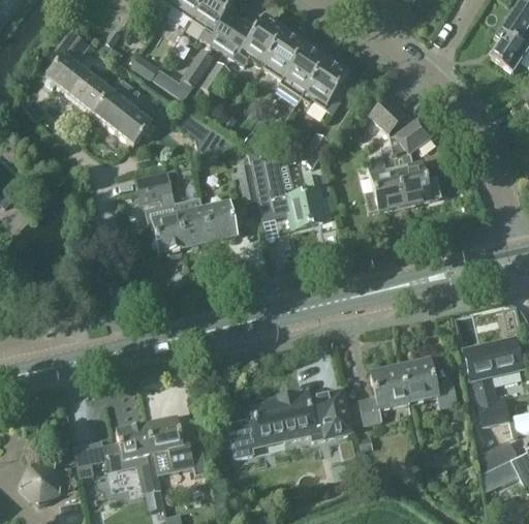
[(191,20),(204,0),(174,0),(170,5),(191,20)]
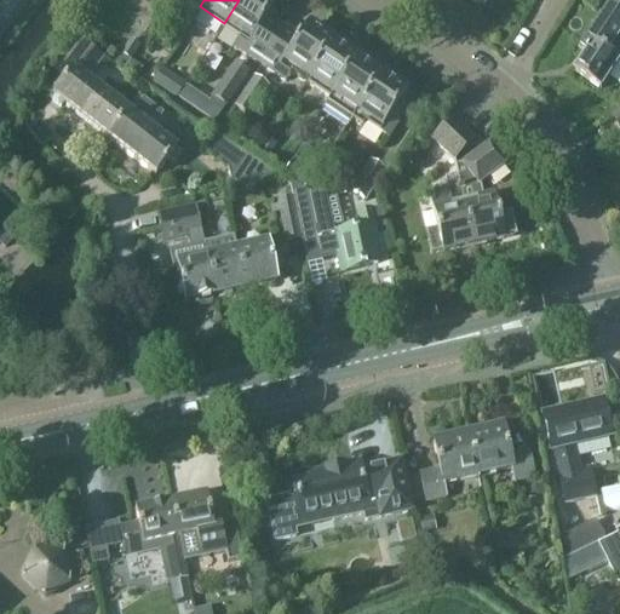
[(239,0),(224,23),(240,34),(233,45),(258,61),(282,24),(267,13),(275,0),(239,0)]
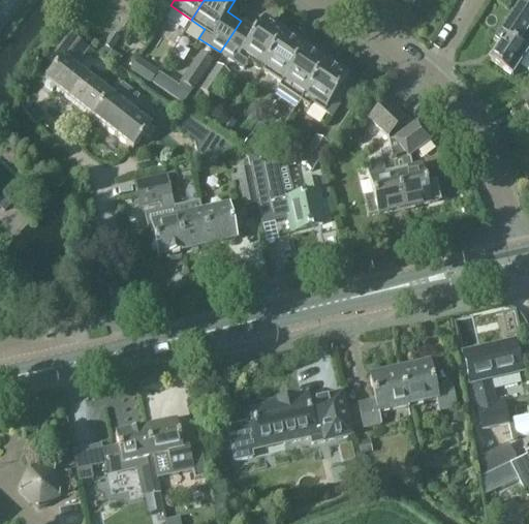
[(521,0),(495,39),(501,43),(492,56),(516,72),(528,52),(528,29),(528,26),(528,0),(521,0)]
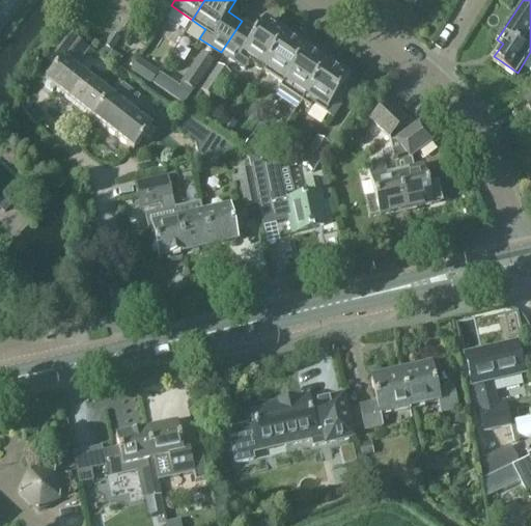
[(250,58),(262,66),(285,32),(263,18),(255,29),(242,21),(221,52),(244,67),(250,58)]
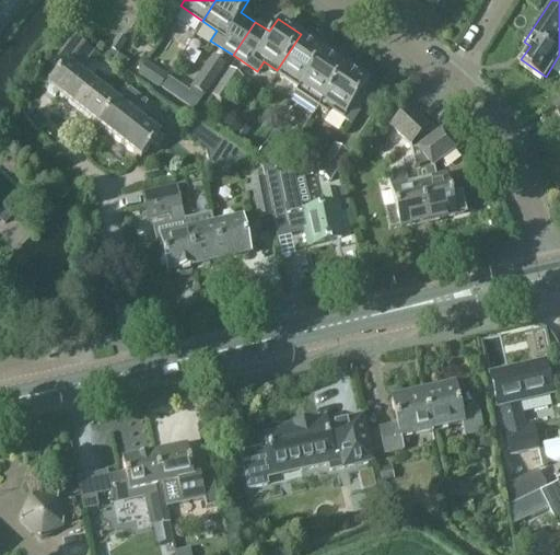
[(98,119),(117,95),(97,80),(101,77),(83,62),(94,48),(74,33),(53,61),(59,67),(48,80),(98,119)]
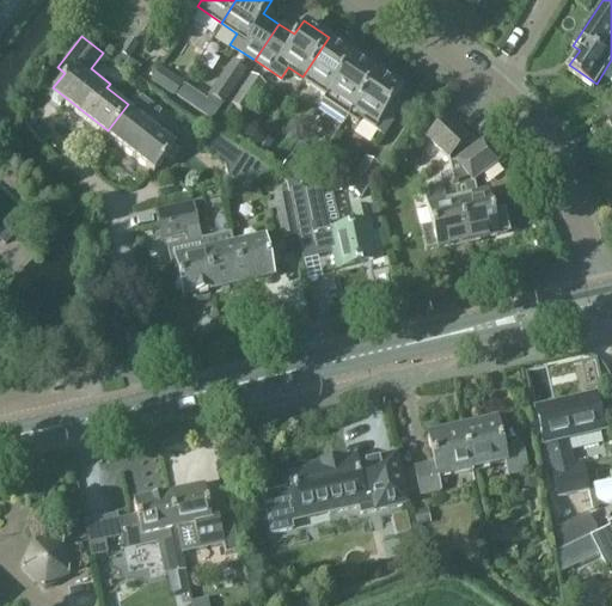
[(127,55),(136,41),(128,36),(118,50),(127,55)]
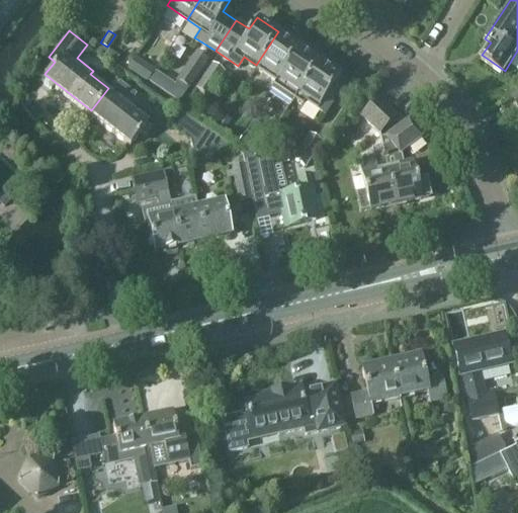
[(256,65),(276,78),(298,46),(278,31),(256,65)]
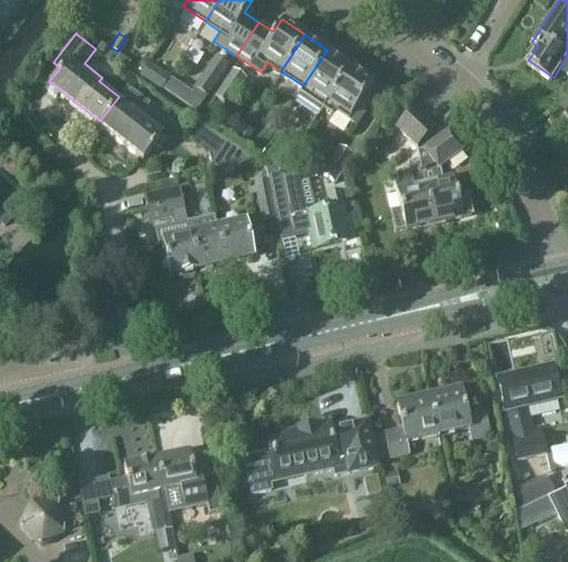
[(297,93),(322,109),(326,102),(326,101),(351,65),(327,50),(303,85),(297,93)]
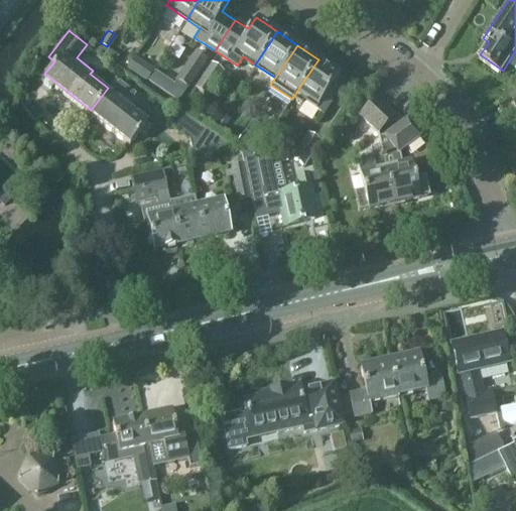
[(114,60),(119,53),(114,50),(109,46),(104,53),(114,60)]
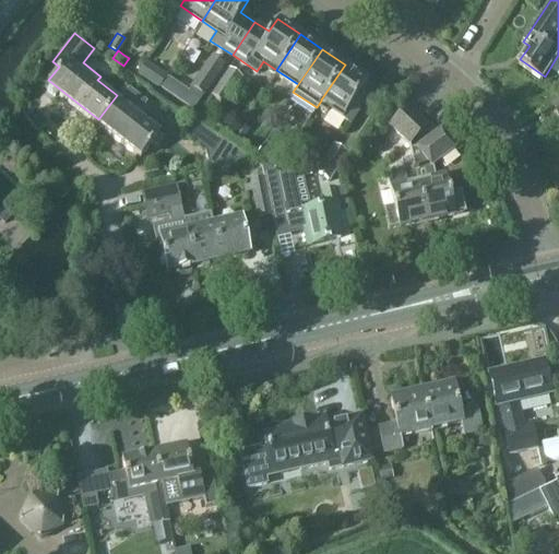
[(191,84),(203,92),(225,59),(213,51),(191,84)]
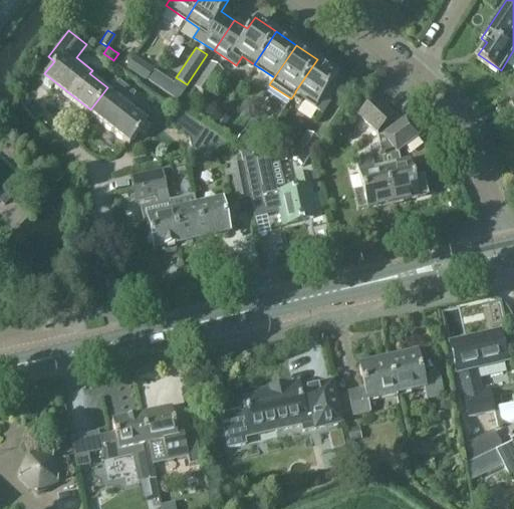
[(130,58),(125,65),(146,78),(152,68),(142,62),(140,65),(130,58)]
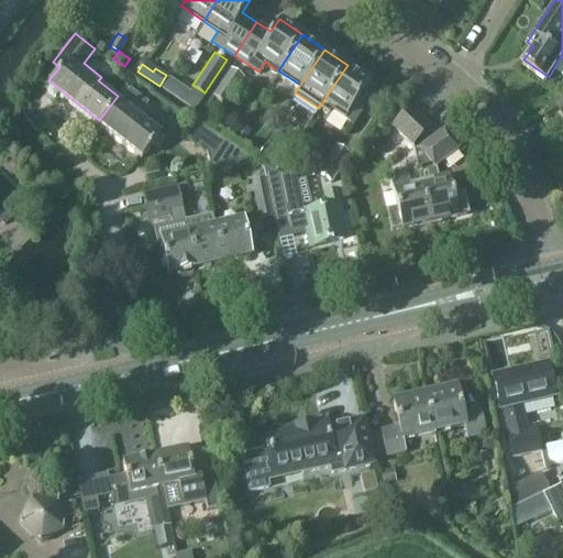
[(244,73),(232,64),(213,91),(225,99),(244,73)]
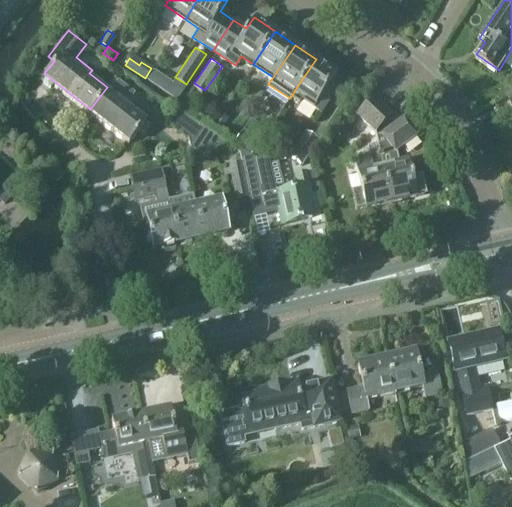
[(336,72),(316,59),(294,91),(294,92),(318,108),(330,89),(326,87),(336,72)]
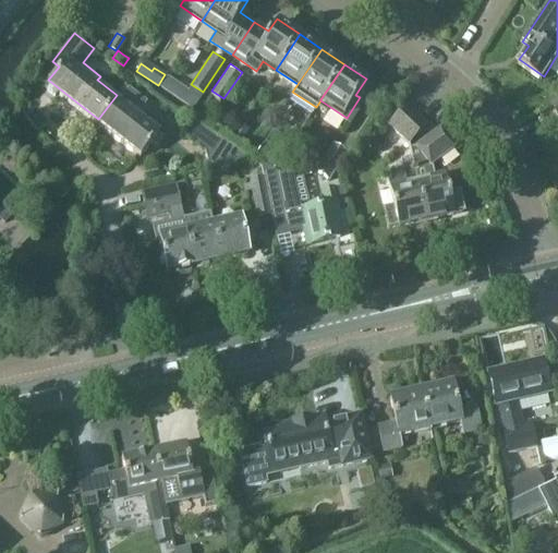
[(130,96),(144,107),(150,97),(137,86),(130,96)]
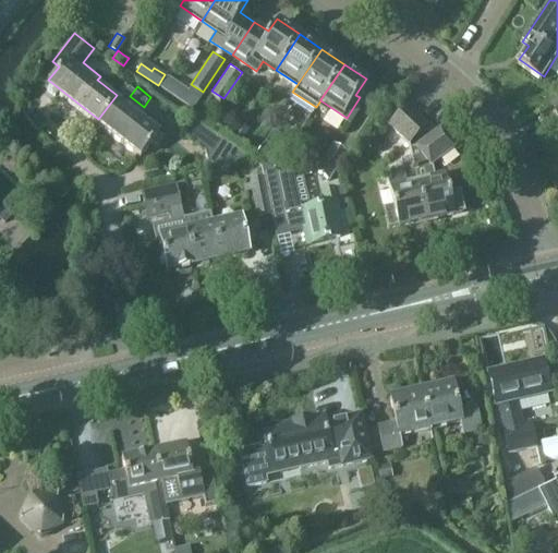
[(117,95),(98,119),(141,153),(159,128),(117,95)]
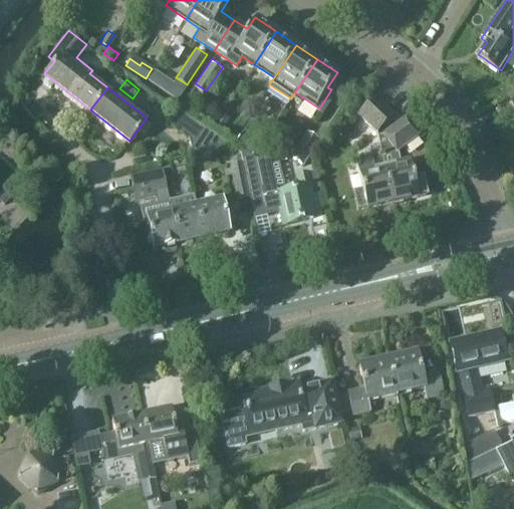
[(366,117),(383,100),(373,91),(357,109),(366,117)]
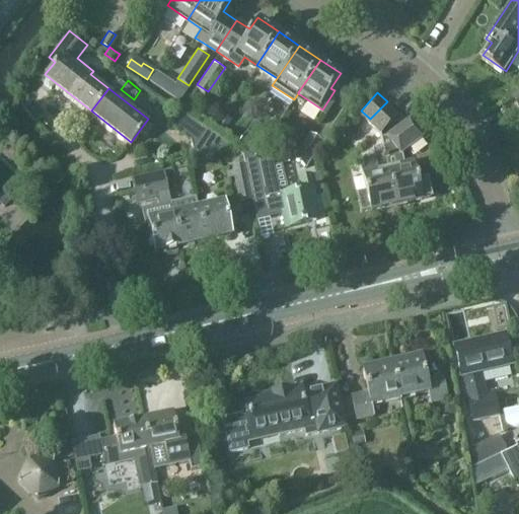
[(387,101),(370,119),(380,129),(397,111),(387,101)]
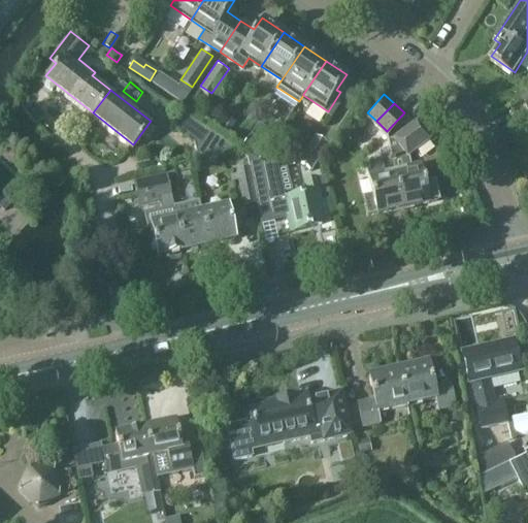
[(389,135),(390,142),(390,144),(403,202),(439,194),(435,175),(426,177),(422,161),(413,163),(409,150),(430,133),(417,116),(394,132),(389,135)]
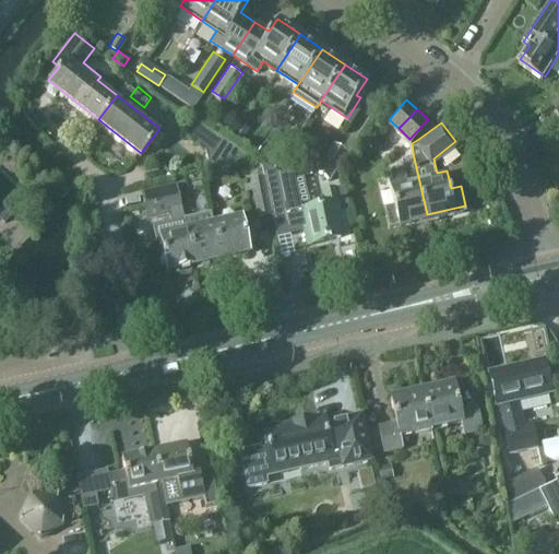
[(221,131),(207,145),(211,162),(252,152),(221,131)]
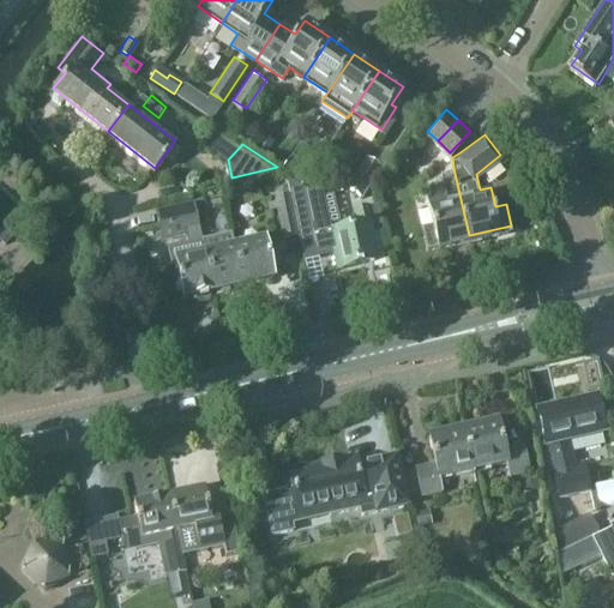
[(362,190),(381,161),(369,152),(350,181),(362,190)]
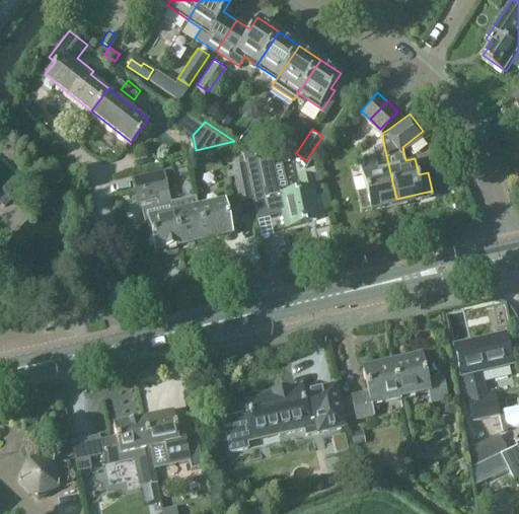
[(264,145),(246,134),(238,145),(255,157),(264,145)]
